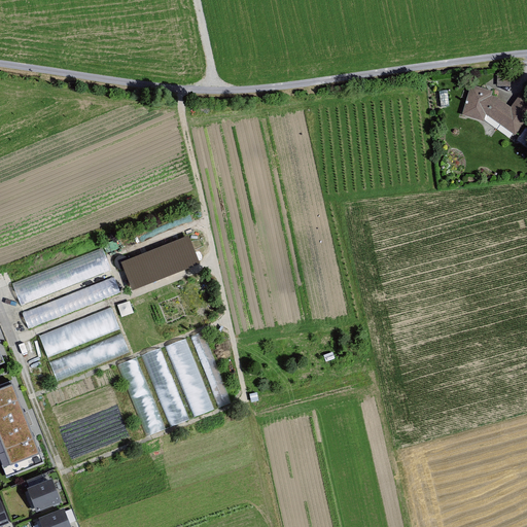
[(497,71),(497,86),(507,86),(507,71),(497,71)]
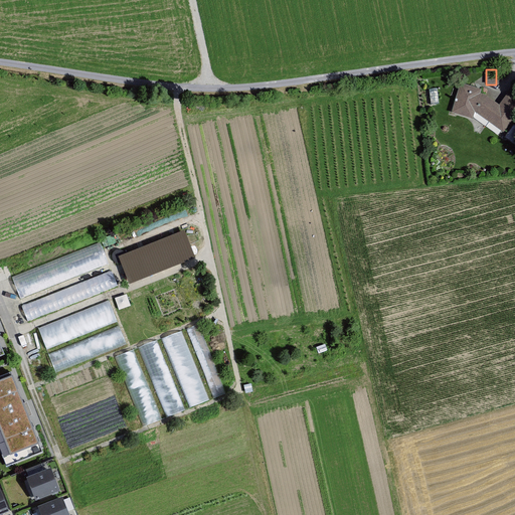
[(514,100),(507,95),(499,106),(481,95),(482,91),(461,84),(451,116),(472,123),(475,115),(504,135),(514,120),(514,100)]
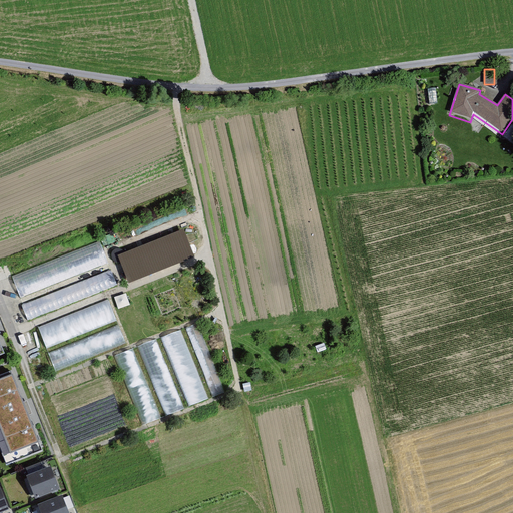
[(27,319),(118,286),(112,269),(21,302),(27,319)]
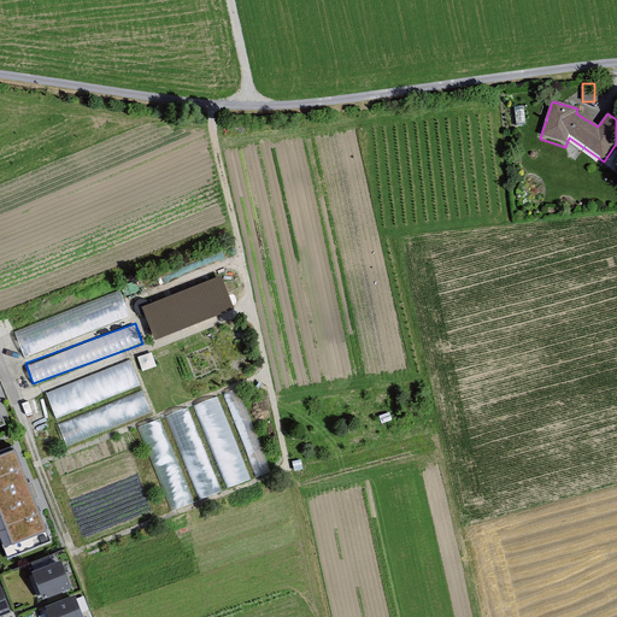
[(54,417),(142,386),(133,359),(46,391),(54,417)]
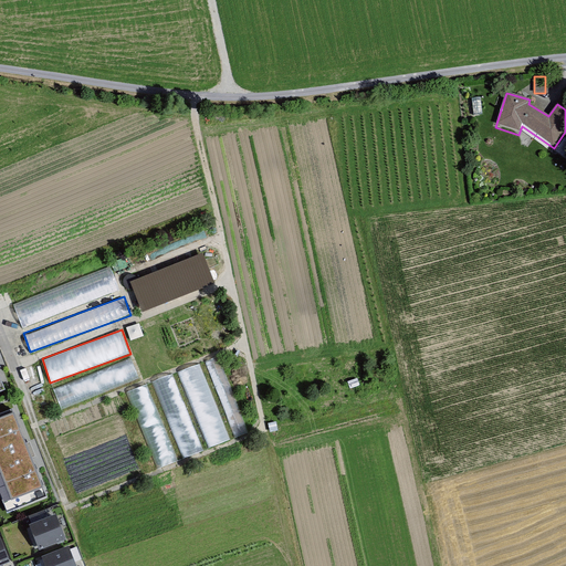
[(249,432),(221,355),(207,359),(234,438),(249,432)]
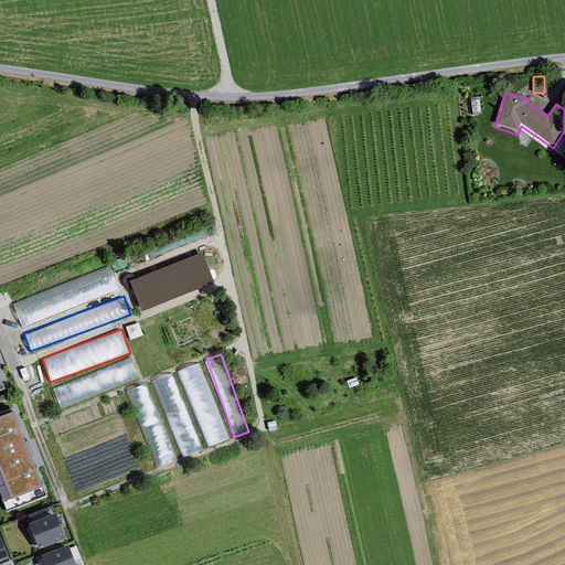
[(132,356),(53,385),(61,406),(140,377),(132,356)]
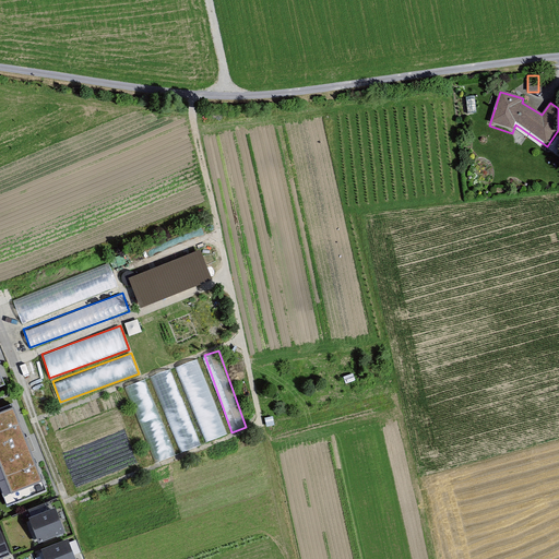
[(180,452),(228,435),(201,358),(174,367),(175,368),(153,376),(180,452)]
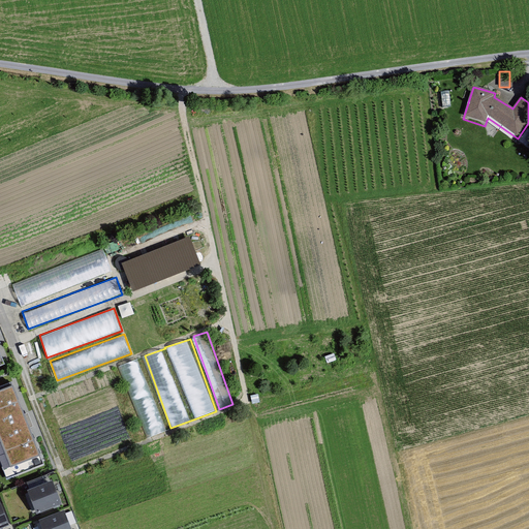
[(141,358),(120,365),(147,438),(166,431),(141,358)]
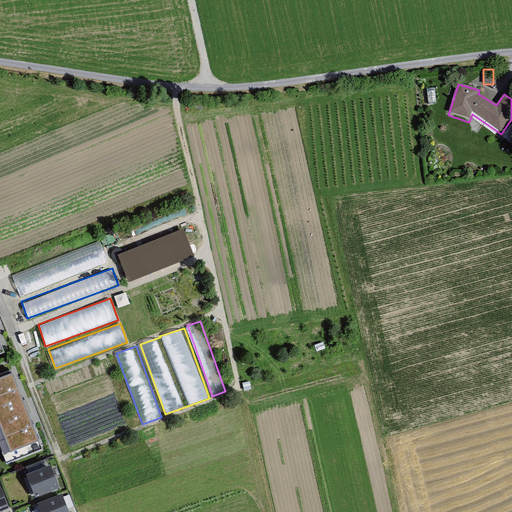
[(4,417),(0,419),(0,453),(16,447),(4,417)]
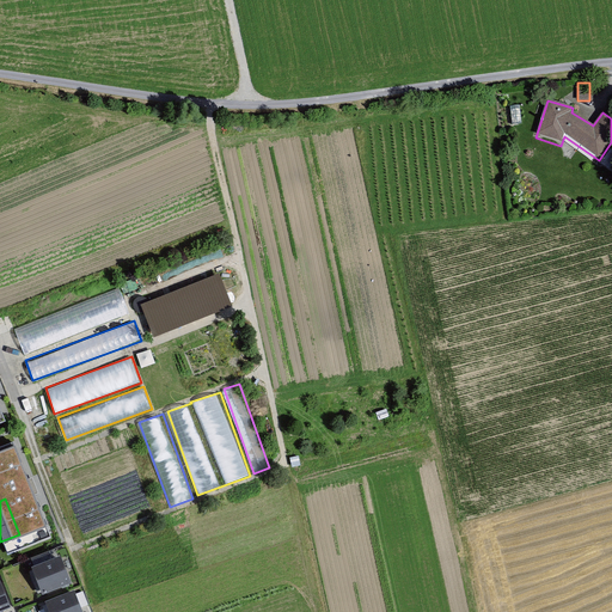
[(30,543),(0,555),(0,571),(36,557),(30,543)]
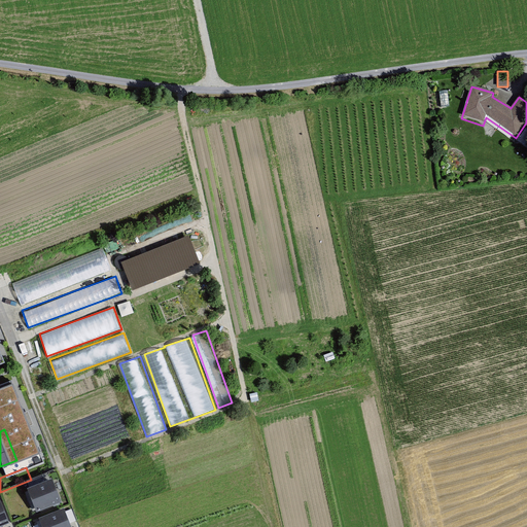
[(51,483),(29,491),(36,513),(59,503),(51,483)]
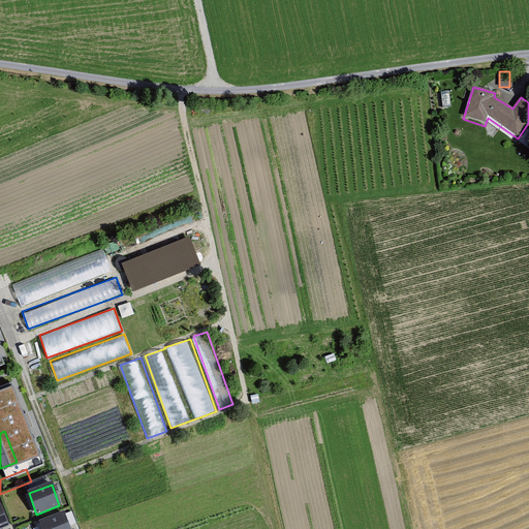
[(69,528),(64,514),(41,523),(43,528),(69,528)]
